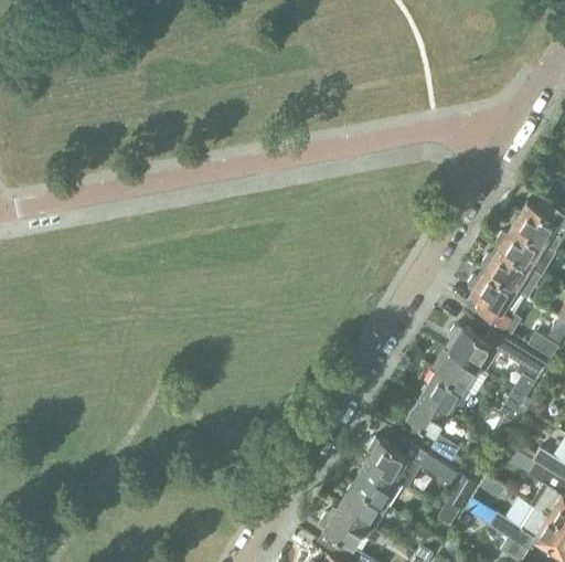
[(521,212),(518,211),(514,211),(509,220),(510,223),(513,224),(512,225),(555,251),(564,235),(564,211),(557,208),(551,219),(526,203),(521,212)]
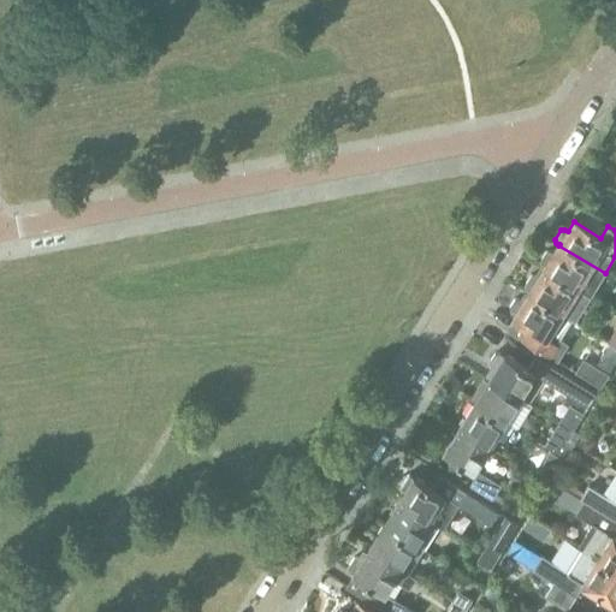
[(605,273),(558,245),(543,269),(576,290),(585,275),(598,284),(605,273)]
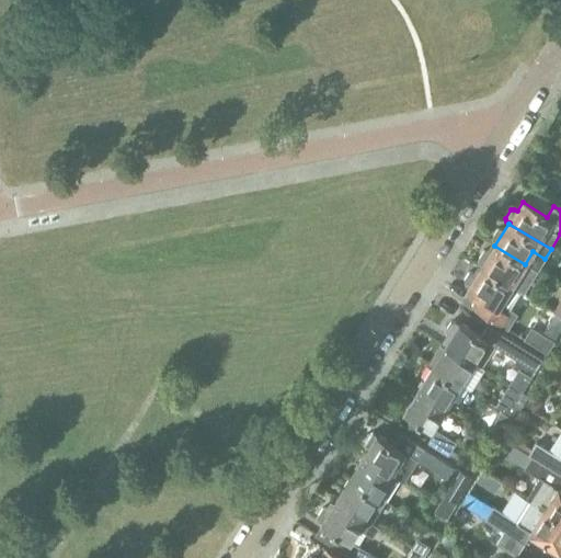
[(511,287),(519,293),(523,295),(537,273),(495,247),(481,269),(511,287)]
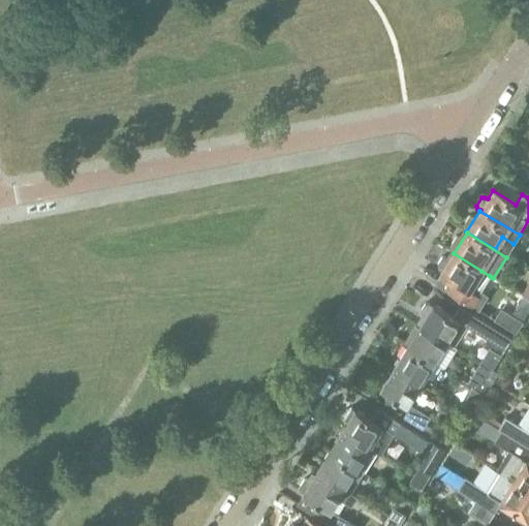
[(481,271),(454,253),(440,274),(469,291),(481,271)]
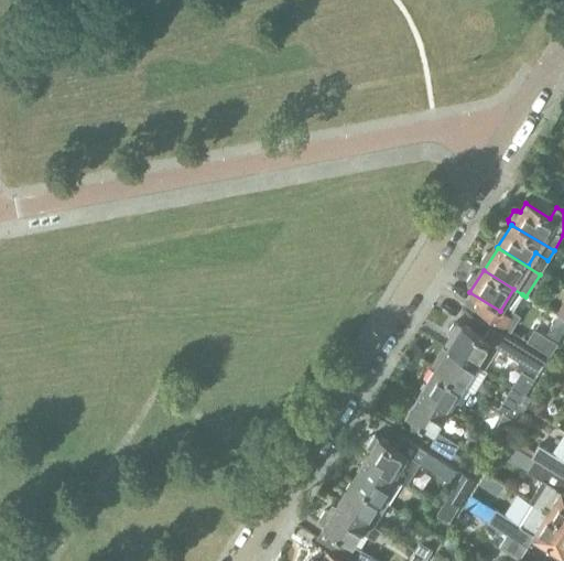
[(551,327),(544,338),(556,346),(563,333),(563,320),(559,316),(551,327)]
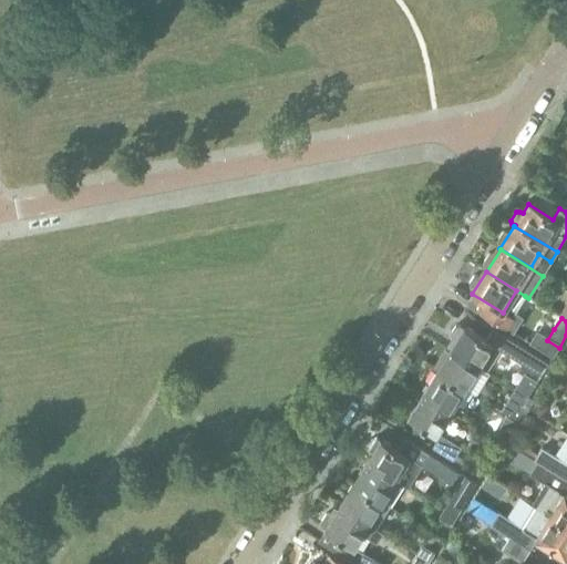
[(493,330),(486,341),(464,328),(450,350),(478,368),(492,347),(537,376),(545,362),(493,330)]
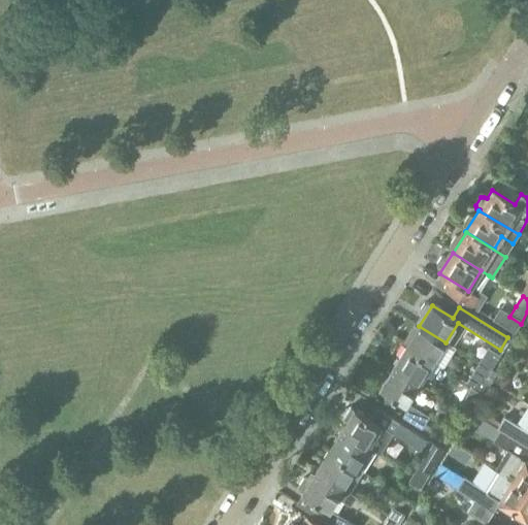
[(515,334),(521,324),(509,317),(499,310),(493,321),(515,334)]
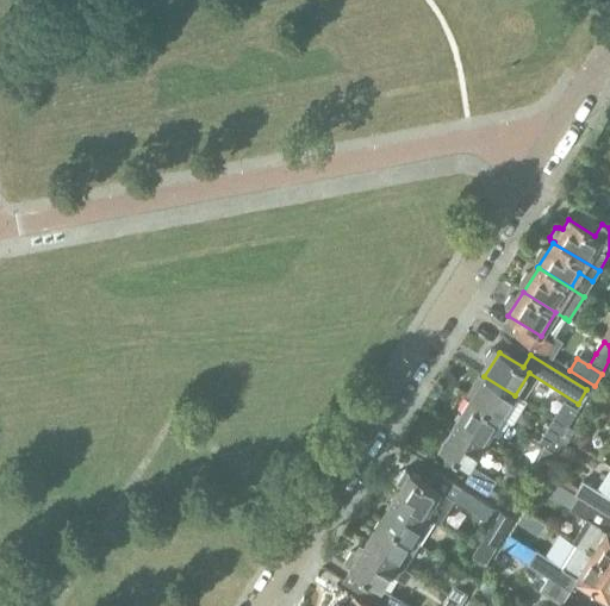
[(515,395),(484,376),(468,401),(499,420),(515,395)]
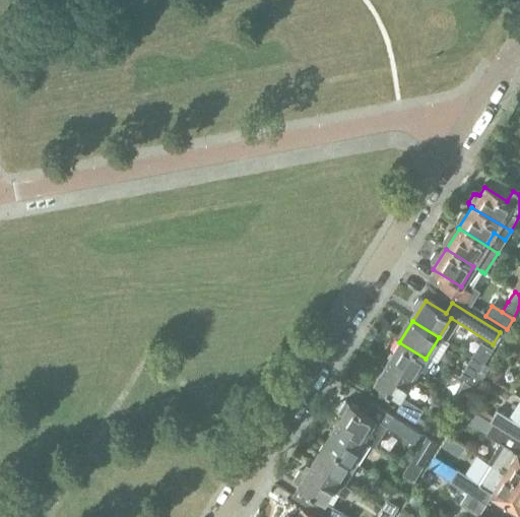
[(426,359),(399,342),(387,363),(413,379),(426,359)]
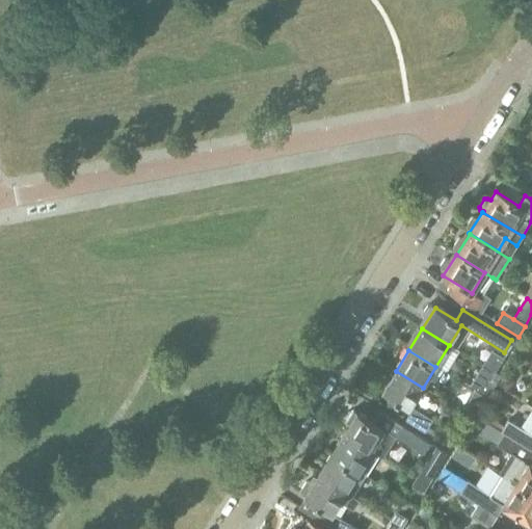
[(482,366),(484,367),(496,374),(504,360),(491,352),(482,366)]
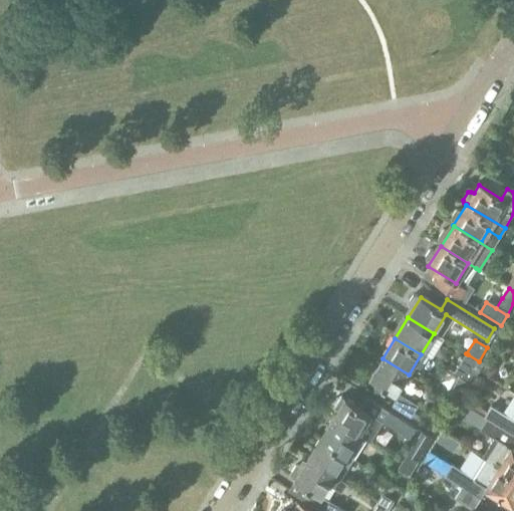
[(474,368),(479,361),(468,354),(463,361),(474,368)]
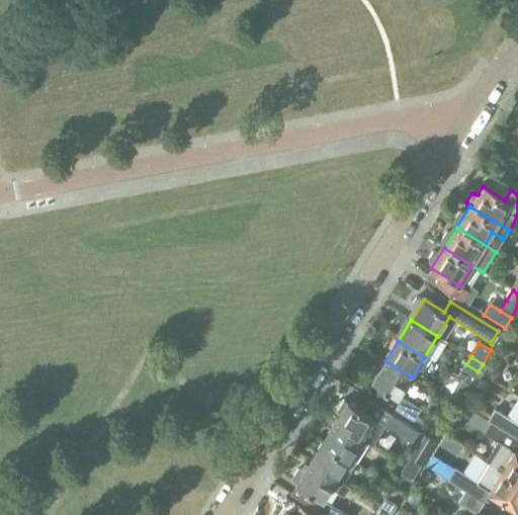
[(412,377),(385,361),(379,370),(375,367),(369,377),(373,380),(372,381),(399,399),(412,377)]
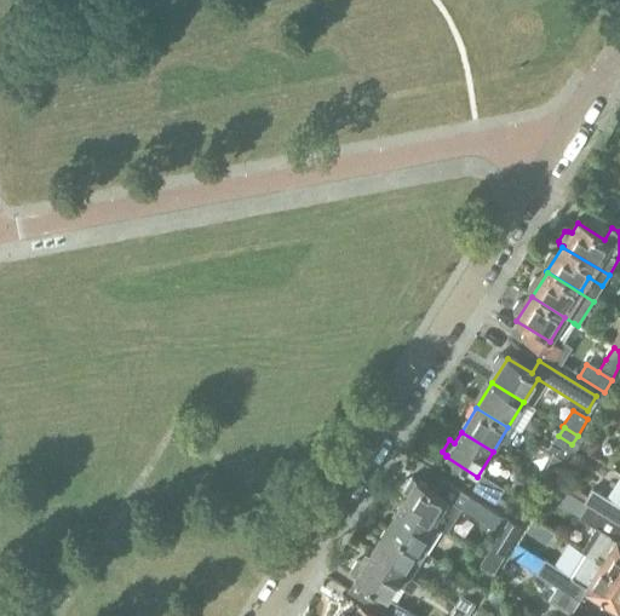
[(581,449),(592,456),(600,444),(589,437),(581,449)]
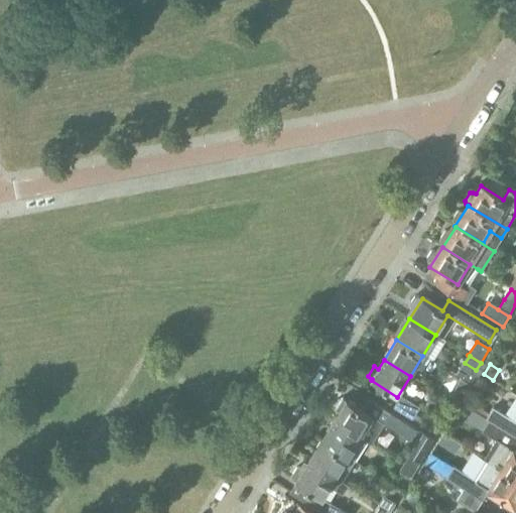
[(468,383),(464,381),(460,378),(452,391),(461,396),(468,383)]
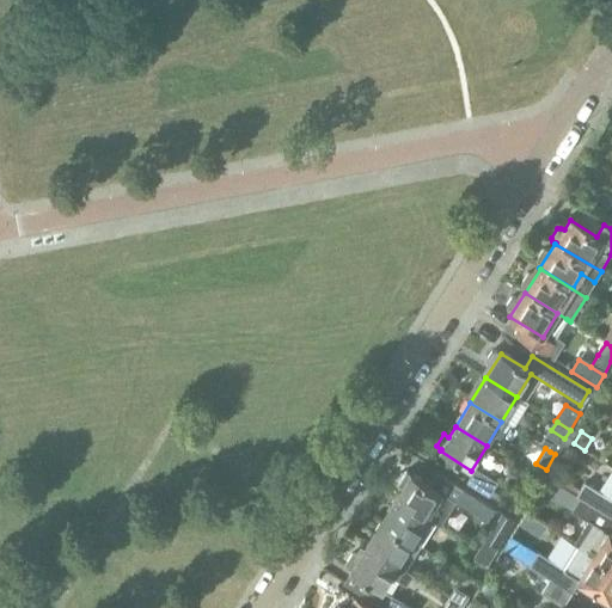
[(467,484),(489,497),(497,484),(476,471),(467,484)]
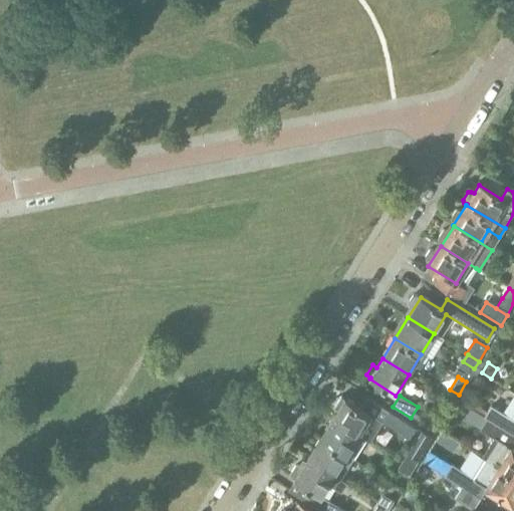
[(344,399),(332,420),(365,440),(369,443),(382,423),(395,431),(401,421),(379,408),(373,417),(344,399)]
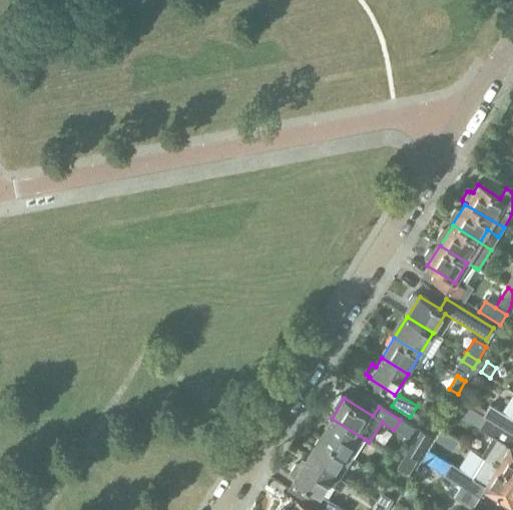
[(512,422),(490,409),(484,419),(486,419),(512,436),(512,422)]
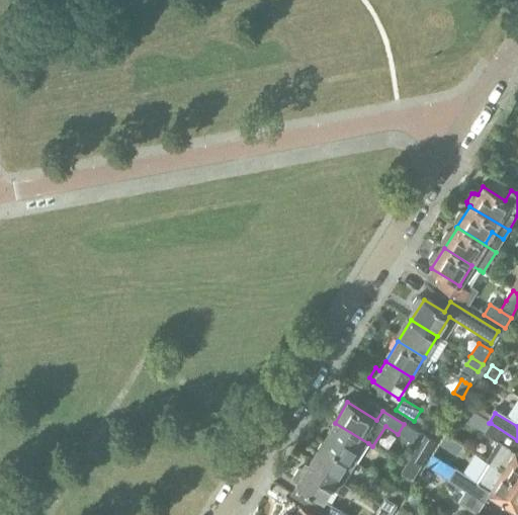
[(322,443),(356,464),(368,443),(335,423),(322,443)]
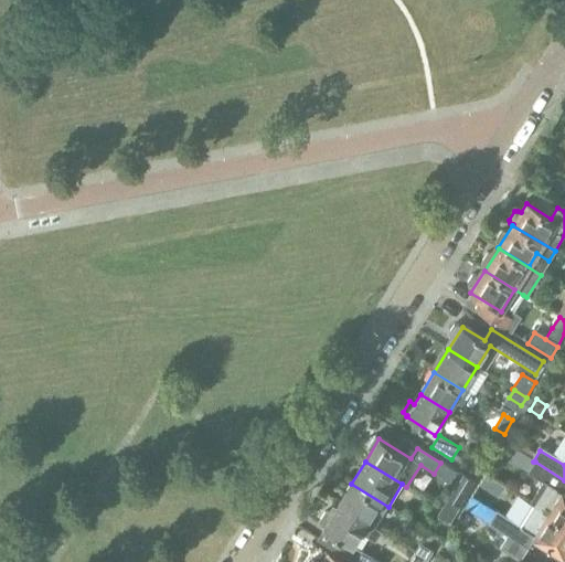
[(530,506),(533,508),(564,527),(564,480),(535,462),(528,474),(543,484),(530,506)]
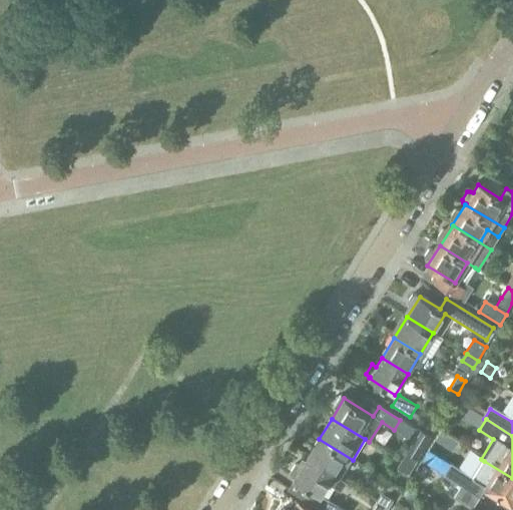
[(432,439),(422,433),(412,450),(421,456),(432,439)]
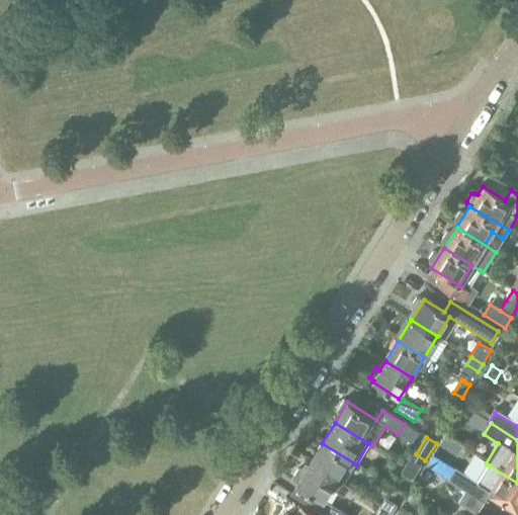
[(322,443),(310,463),(343,485),(356,464),(322,443)]
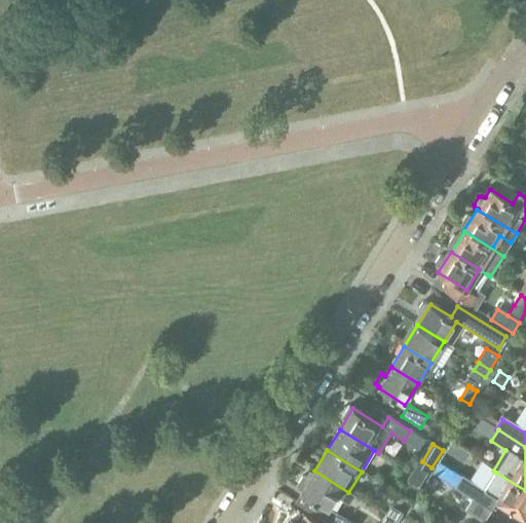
[(417,467),(413,474),(423,481),(427,474),(417,467)]
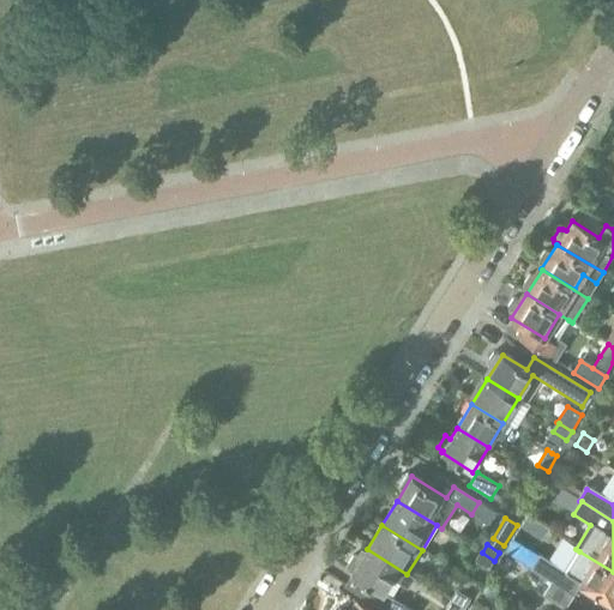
[(368,602),(380,609),(410,609),(383,592),(391,579),(408,590),(414,579),(407,574),(367,549),(359,562),(355,560),(351,561),(348,567),(349,571),(353,573),(351,574),(375,590),(368,602)]
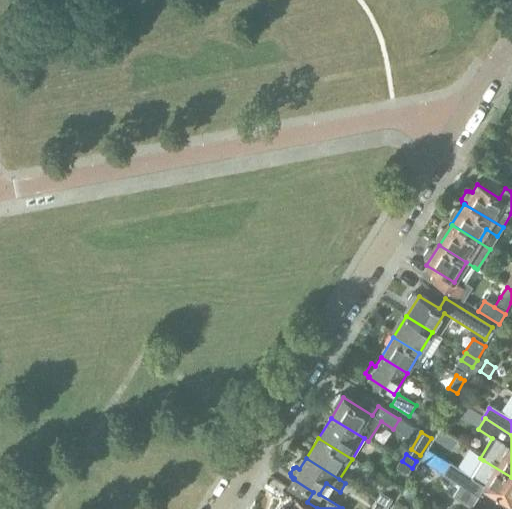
[(443,478),(461,489),(478,500),(486,489),(511,505),(511,503),(511,477),(483,460),(479,466),(489,472),(481,485),(451,466),(443,478)]
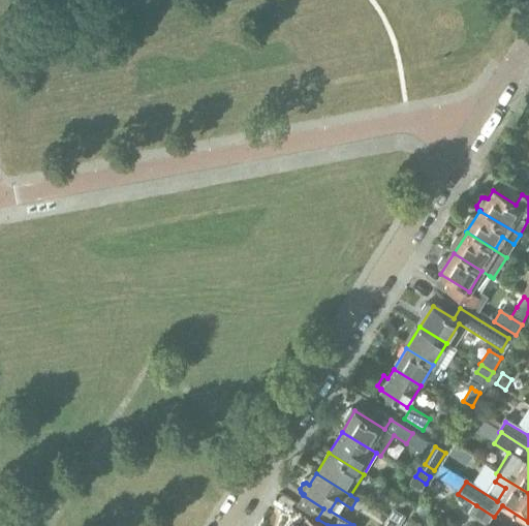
[(426,484),(415,476),(410,485),(422,492),(426,484)]
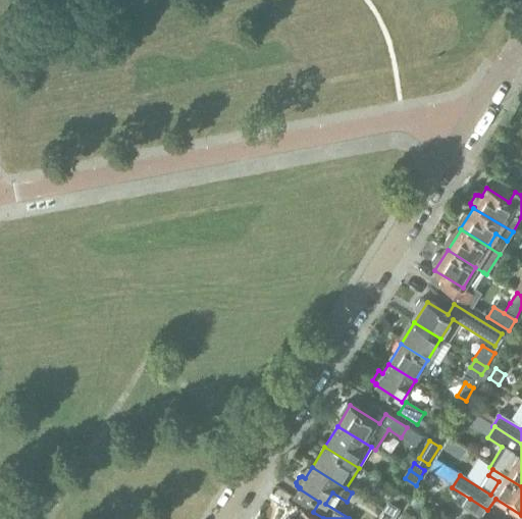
[(483,518),(487,510),(470,499),(463,510),(477,518),(483,518)]
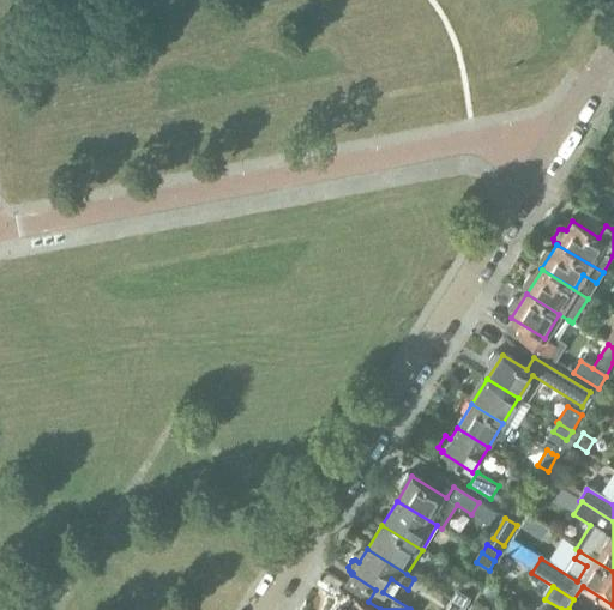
[(457,593),(451,602),(462,609),(465,609),(470,602),(457,593)]
